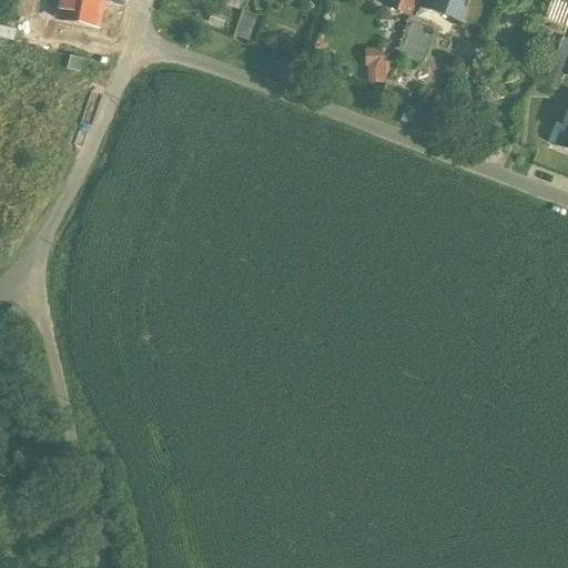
[(415,0),(385,0),(384,6),(409,16),(415,0)]
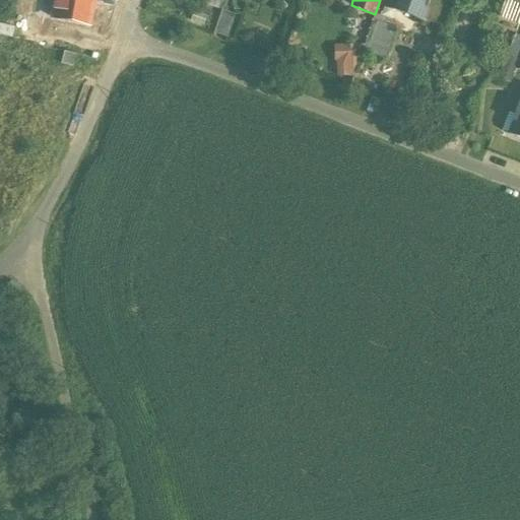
[(385,0),(384,5),(415,17),(421,0),(385,0)]
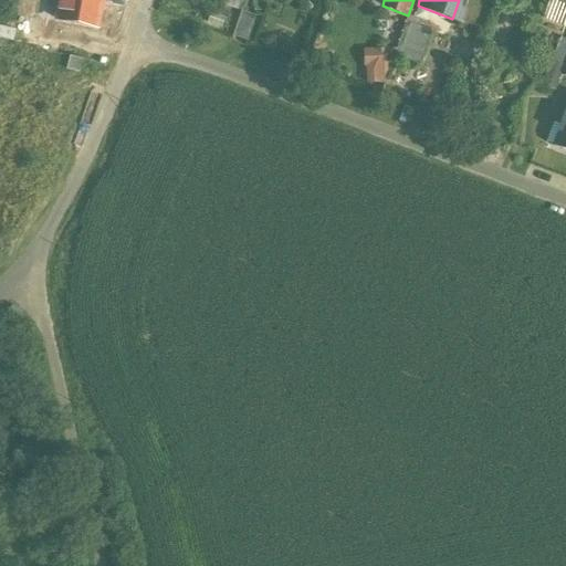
[(452,19),(418,6),(410,24),(428,31),(444,38),(452,19)]
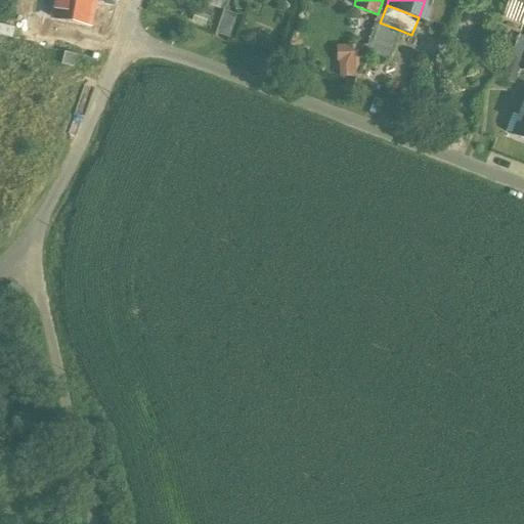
[(380,23),(377,22),(365,51),(385,59),(396,29),(380,23)]
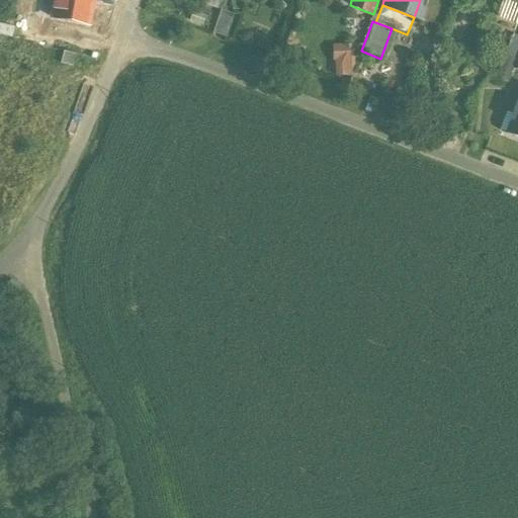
[(517,57),(517,22),(506,56),(517,61),(517,57)]
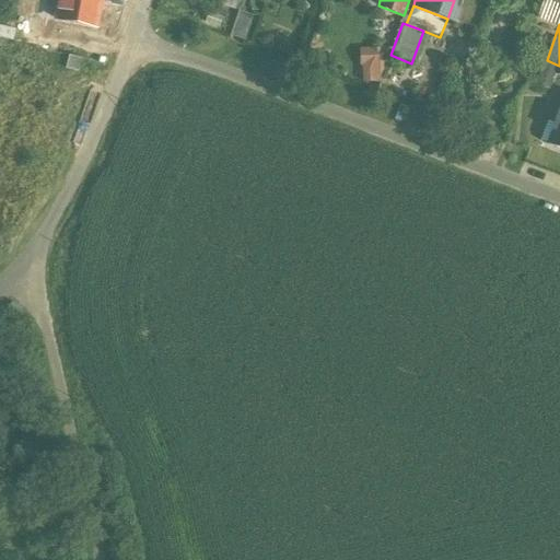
[(386,84),(386,50),(360,49),(359,83),(386,84)]
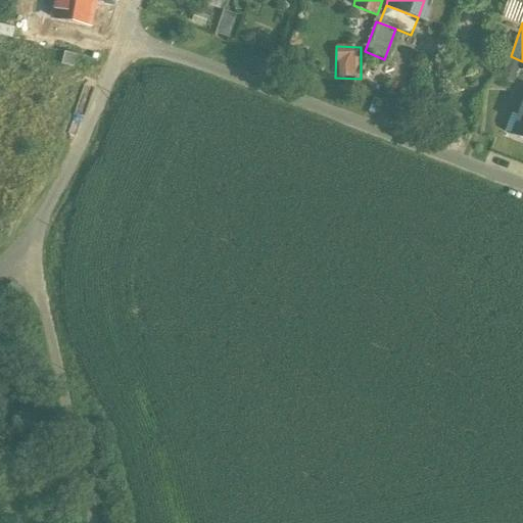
[(76,56),(64,53),(61,64),(73,67),(76,56)]
